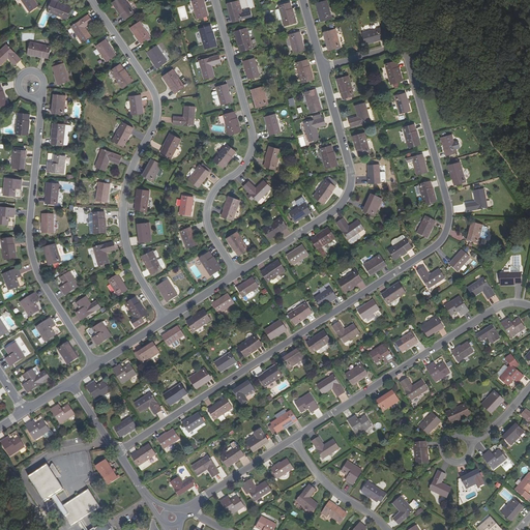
[(21,0),(29,11),(38,6),(33,0),(21,0)]
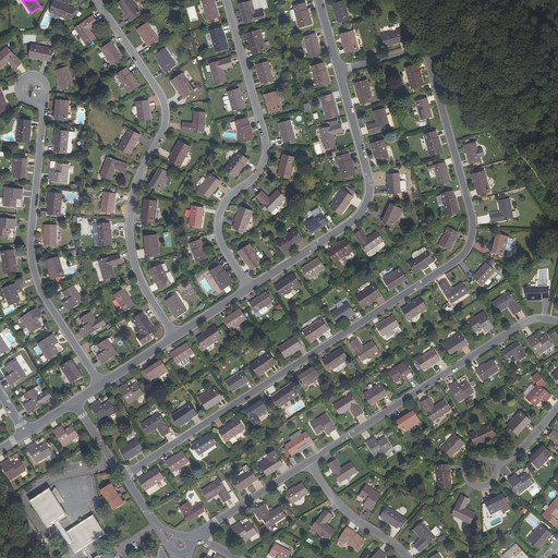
[(142,13),(132,0),(121,0),(119,2),(131,20),(142,13)]
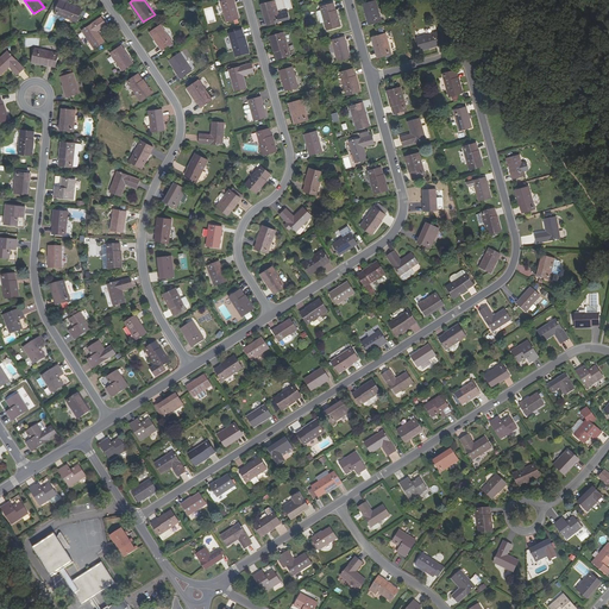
[(239,19),(233,0),(226,0),(220,1),(226,23),(239,19)]
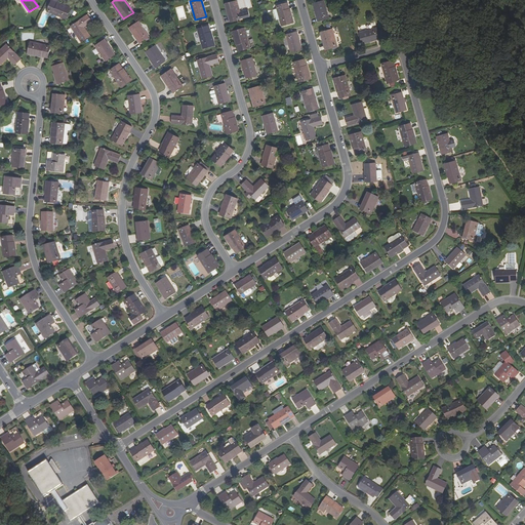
[(237,0),(236,0),(227,3),(230,14),(229,14),(231,21),(242,17),(237,0)]
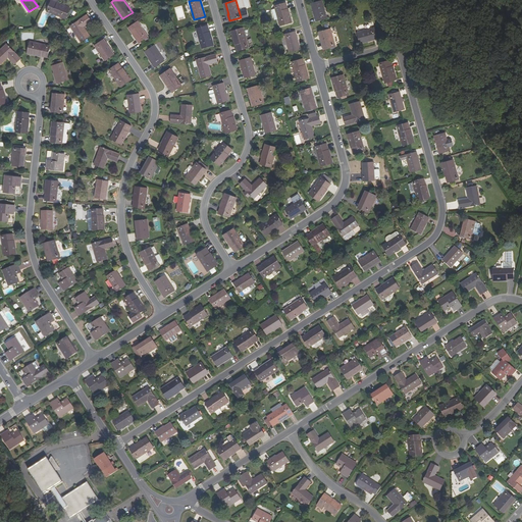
[(245,8),(250,7),(248,0),(237,0),(239,7),(244,6),(245,8)]
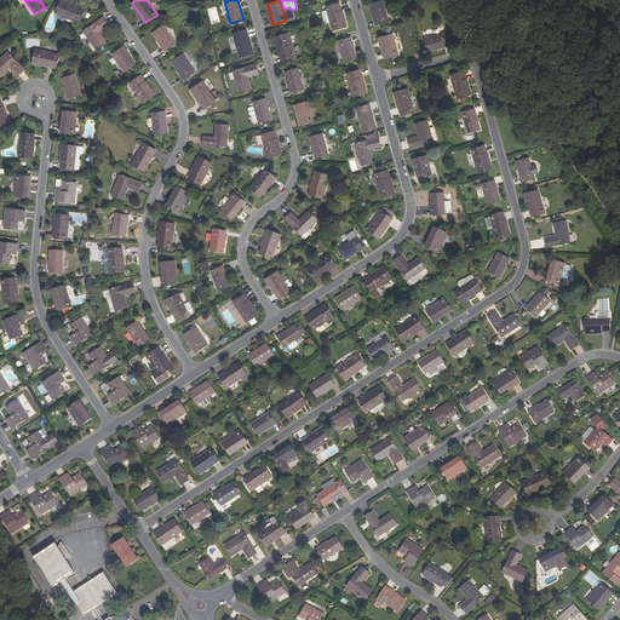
[(389,22),(383,0),(369,4),(375,26),(389,22)]
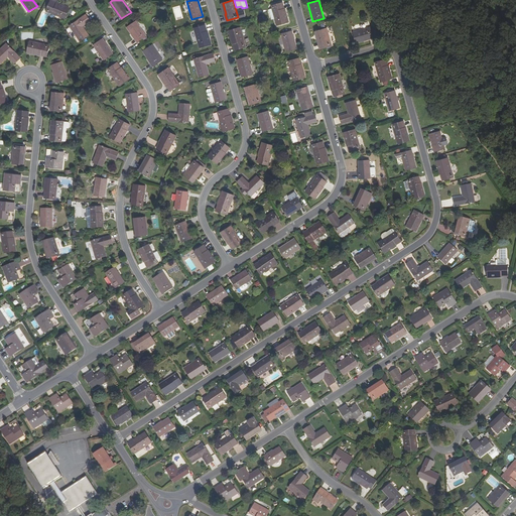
[(70,8),(50,1),(46,11),(66,19),(70,8)]
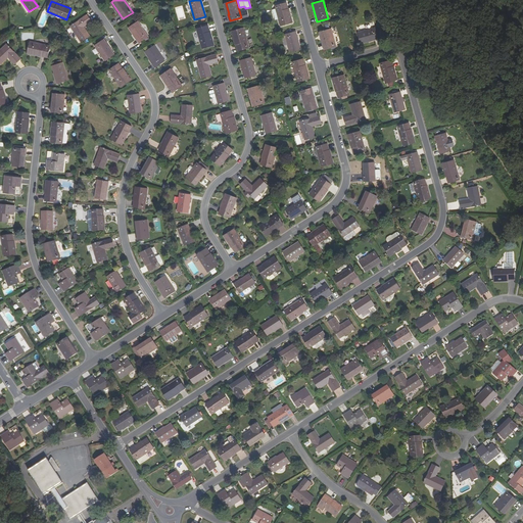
[(292,22),(286,3),(275,5),(281,26),(292,22)]
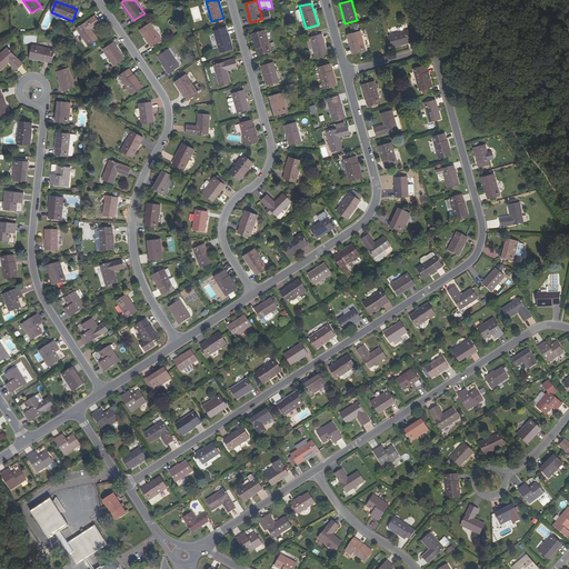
[(190,8),(193,22),(201,20),(198,6),(190,8)]
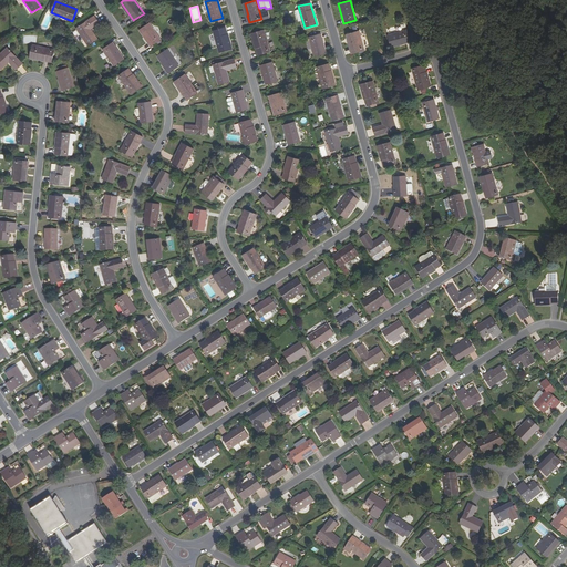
[(100,22),(95,16),(76,28),(89,45),(98,39),(91,29),(100,22)]
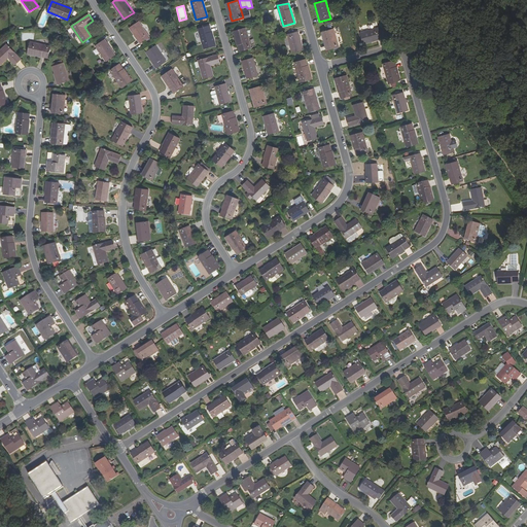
[(149,37),(139,22),(130,28),(140,43),(149,37)]
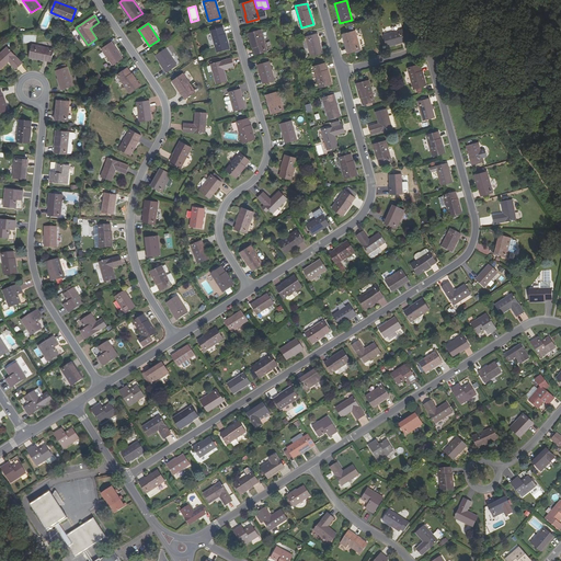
[(229,48),(224,27),(210,31),(217,52),(229,48)]
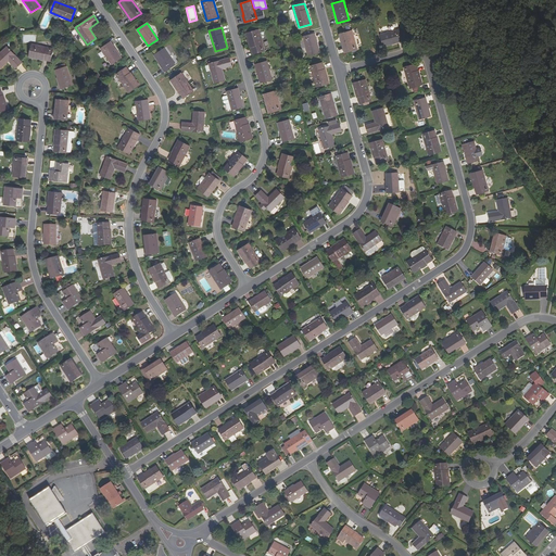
[(265,50),(258,29),(247,33),(253,53),(265,50)]
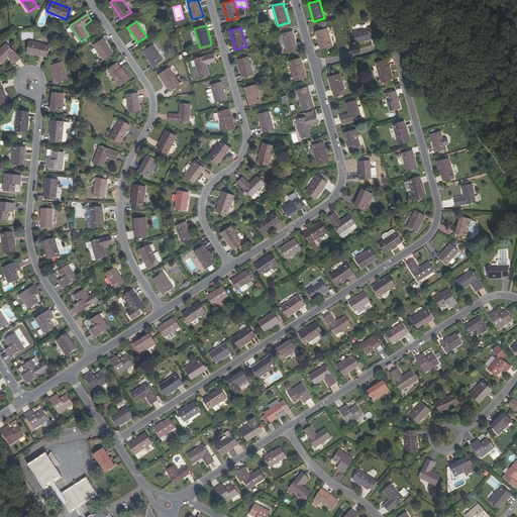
[(375,38),(372,27),(353,32),(356,43),(375,38)]
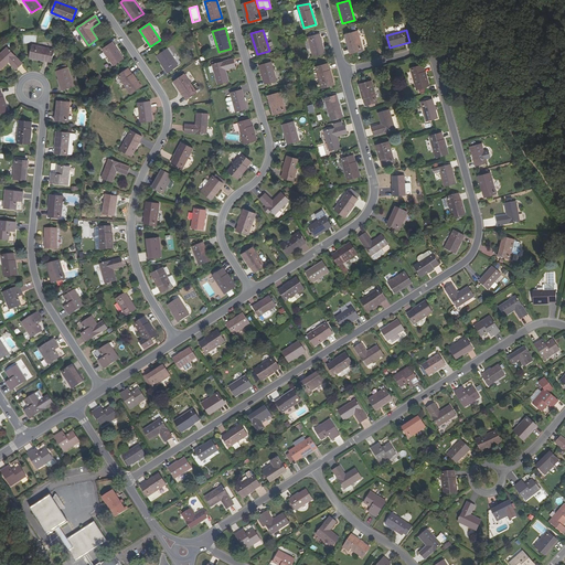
[(358,31),(348,34),(351,46),(349,46),(351,53),(363,50),(358,31)]
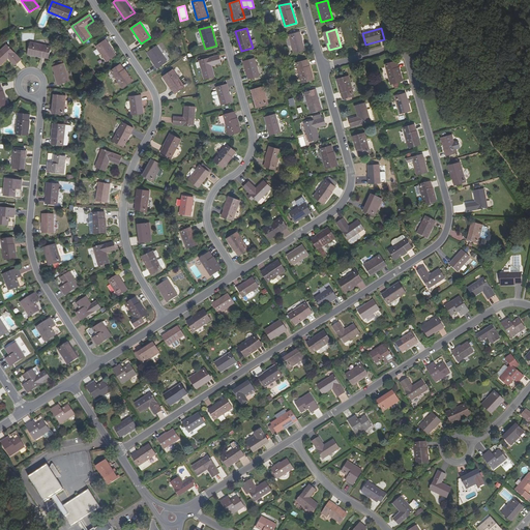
[(304,50),(299,32),(288,35),(293,53),(304,50)]
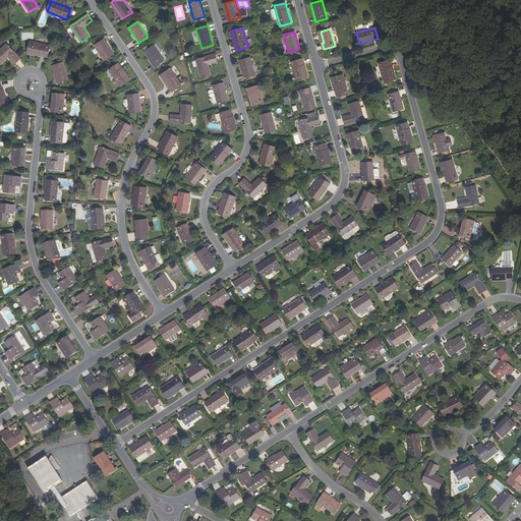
[(114,55),(104,40),(95,46),(105,61),(114,55)]
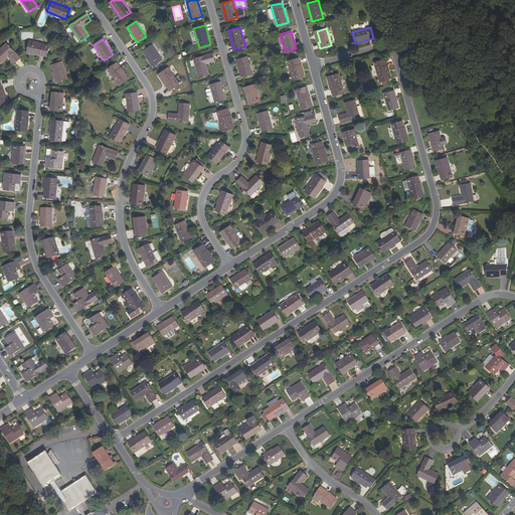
[(49,45),(29,40),(27,52),(46,56),(49,45)]
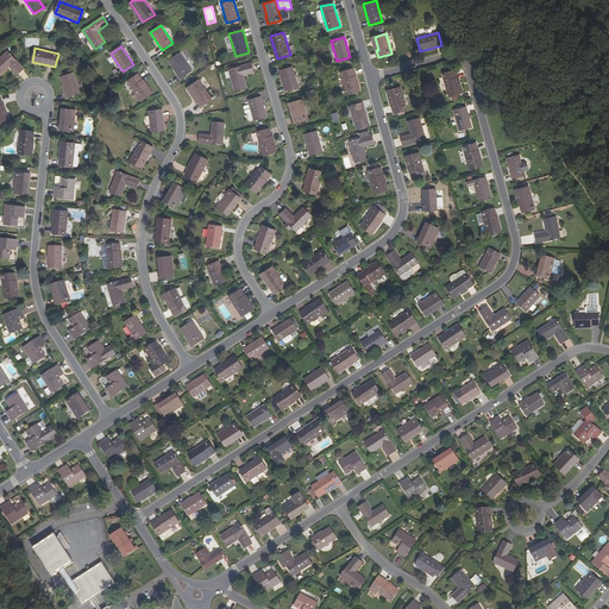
[(24,69),(7,51),(0,57),(0,74),(10,67),(17,75),(24,69)]
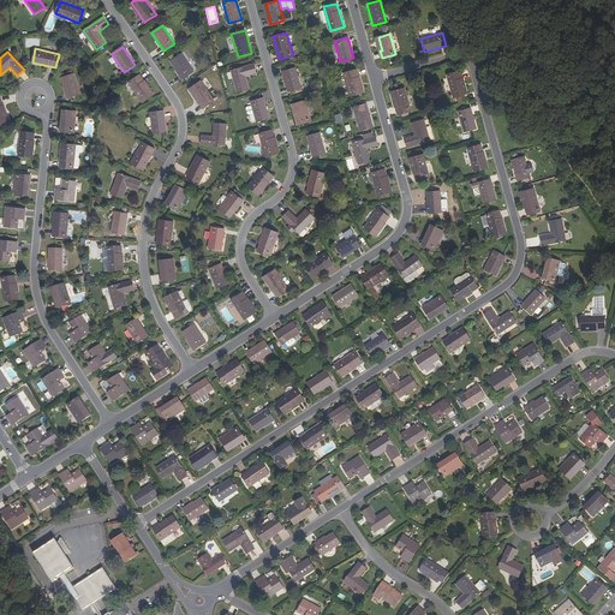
[(193,72),(181,53),(169,61),(183,79),(193,72)]
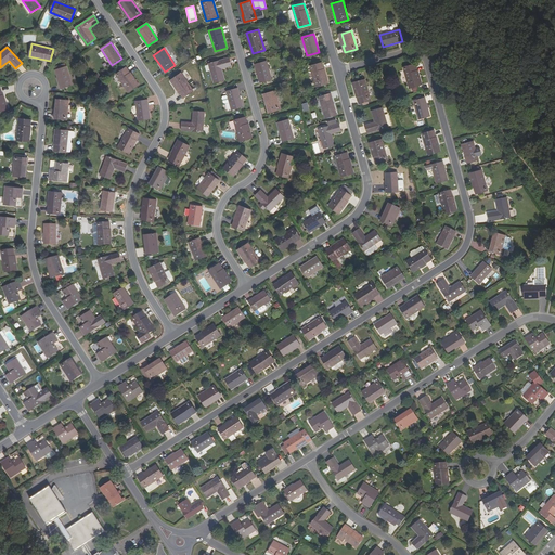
[(232,65),(230,57),(208,64),(214,84),(224,80),(221,68),(232,65)]
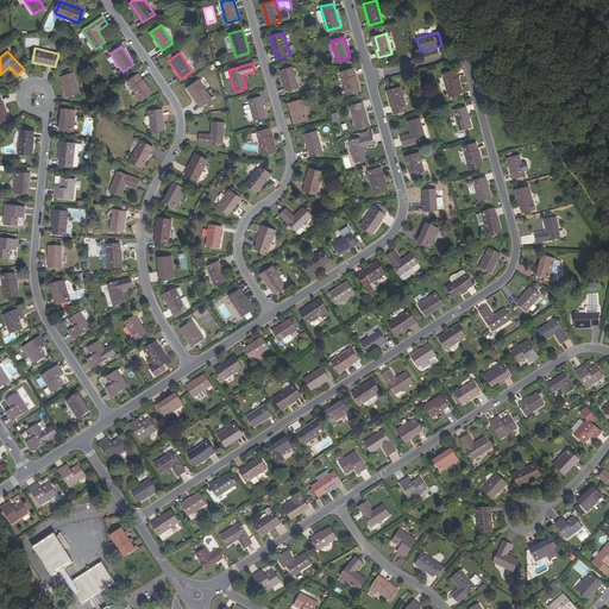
[(299,87),(293,67),(280,70),(286,90),(299,87)]
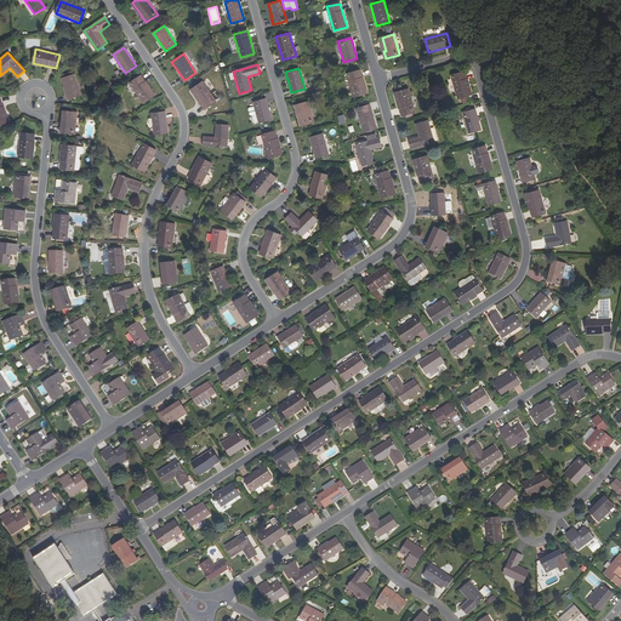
[(368,93),(360,69),(347,73),(354,97),(368,93)]
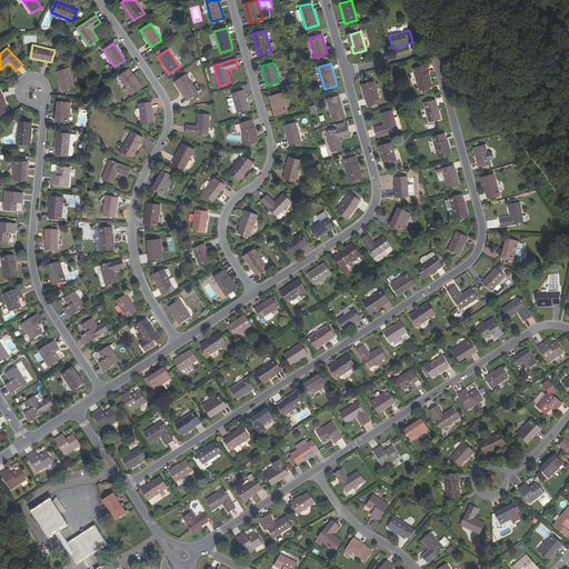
[(432,87),(426,66),(413,69),(419,90),(432,87)]
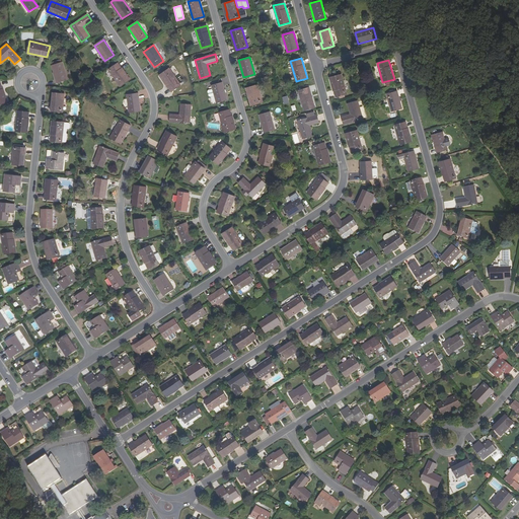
[(68,80),(63,63),(52,66),(57,83),(68,80)]
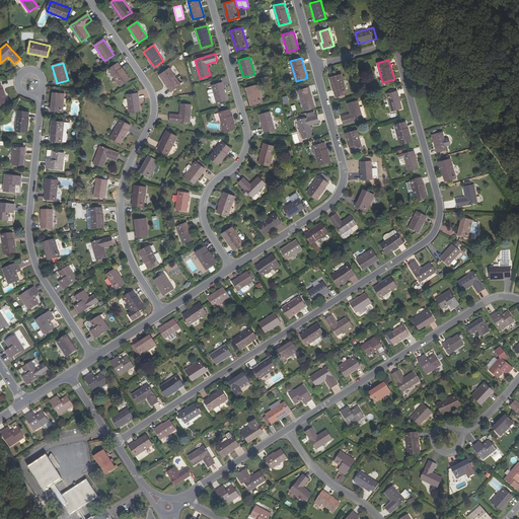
[(130,80),(118,63),(108,69),(120,86),(130,80)]
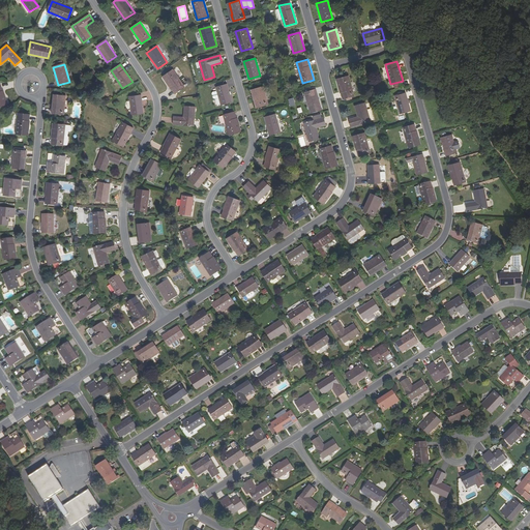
[(183,89),(173,70),(163,77),(172,94),(183,89)]
